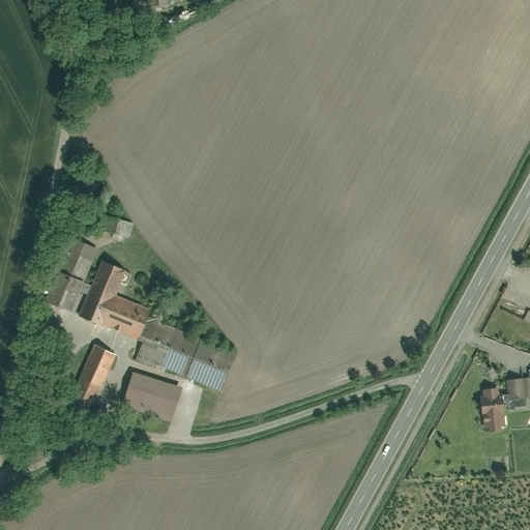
[(146,0),(147,9),(171,9),(171,2),(197,1),(197,0),(146,0)]
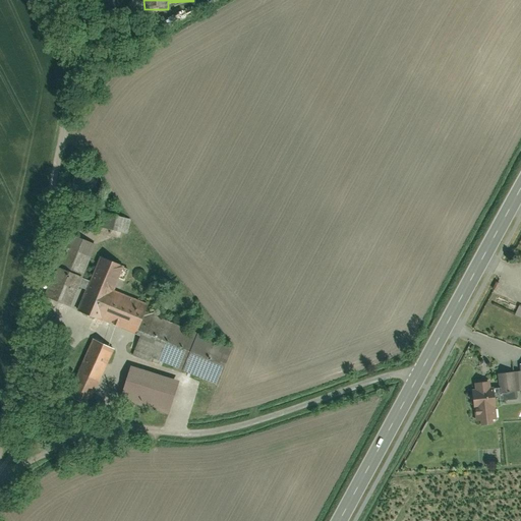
[(107,228),(128,234),(132,220),(110,214),(107,228)]
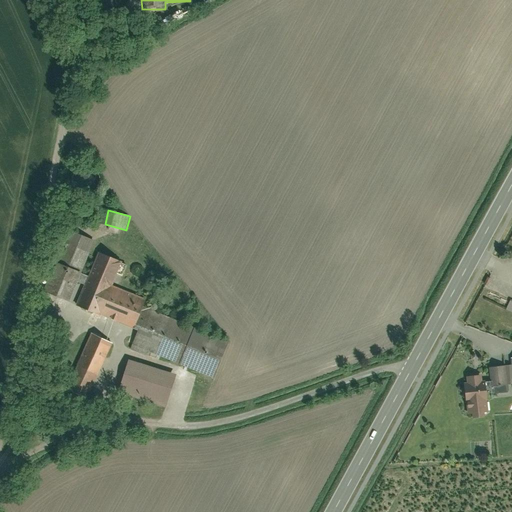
[(69,304),(94,242),(70,232),(45,294),(69,304)]
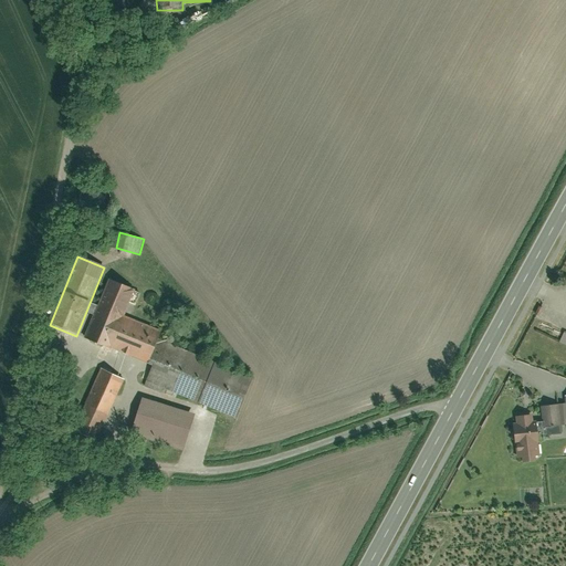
[(135,291),(107,280),(83,338),(148,365),(161,335),(124,320),(135,291)]
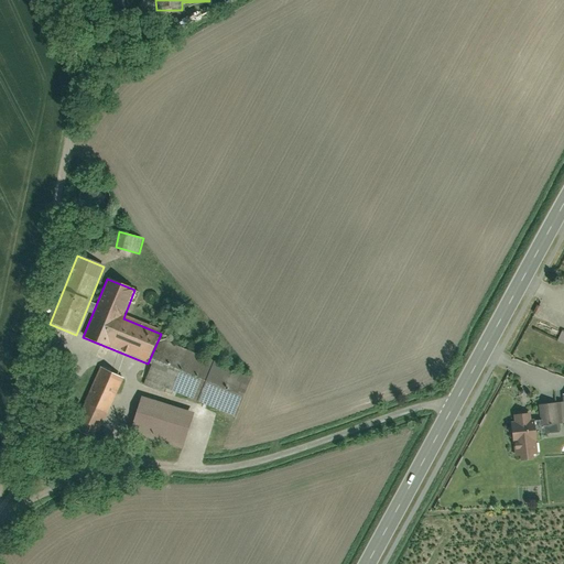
[(195,401),(212,362),(162,342),(145,380),(195,401)]
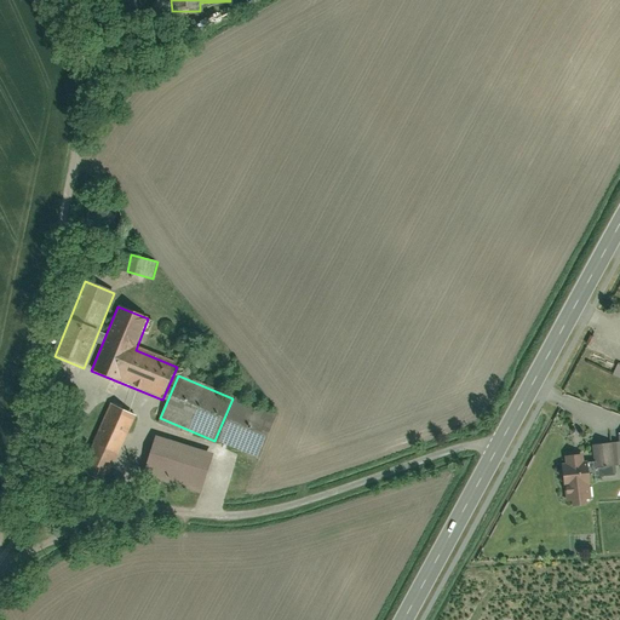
[(258,459),(276,415),(236,400),(218,443),(258,459)]
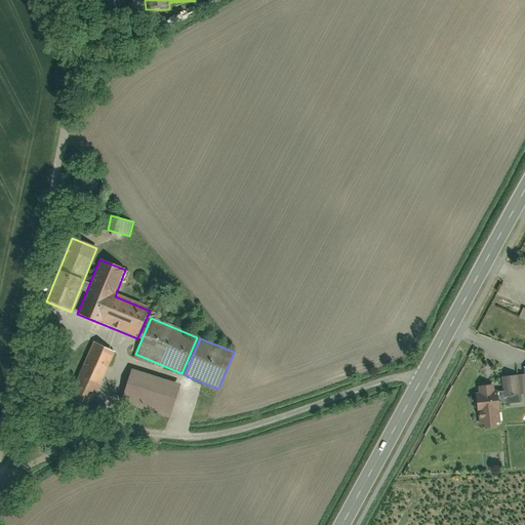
[(115,356),(93,346),(67,399),(88,409),(115,356)]
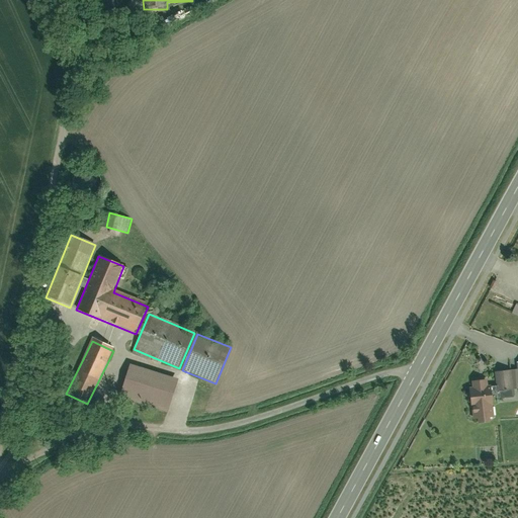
[(514,386),(511,367),(495,369),(497,382),(497,389),(514,386)]
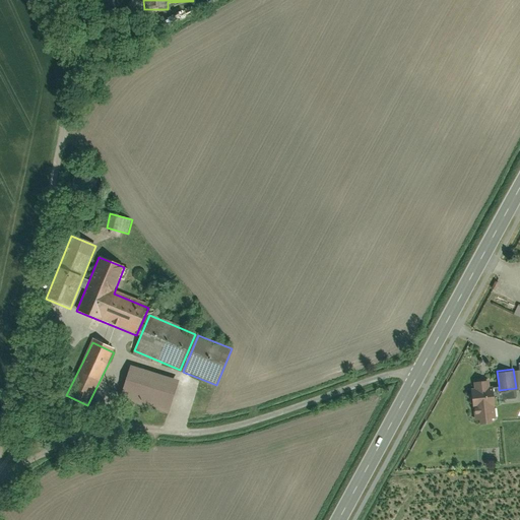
[(177,384),(128,370),(119,401),(167,415),(177,384)]
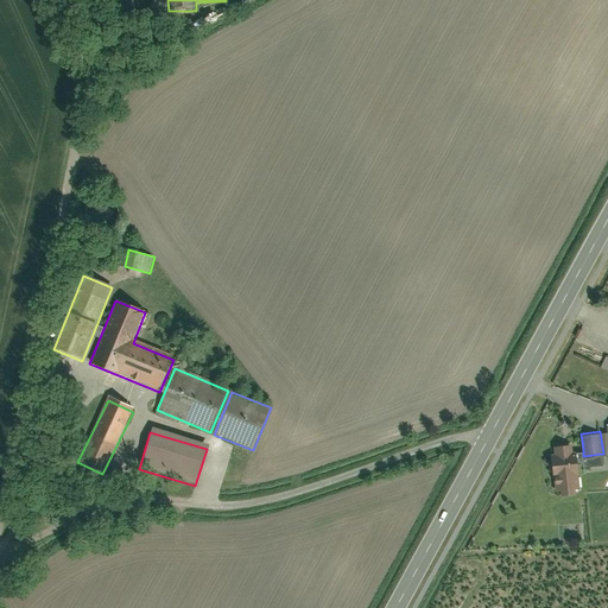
[(574,443),(553,444),(558,492),(578,489),(576,463),(584,462),(583,456),(583,449),(574,449),(574,443)]
